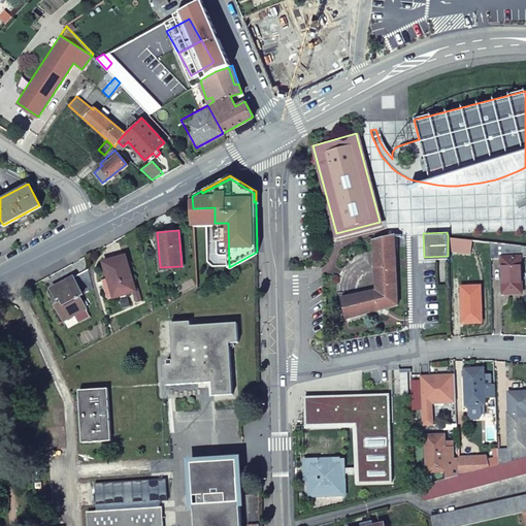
[(393,233),(372,238),(375,289),(341,296),(346,317),(397,303),(393,233)]
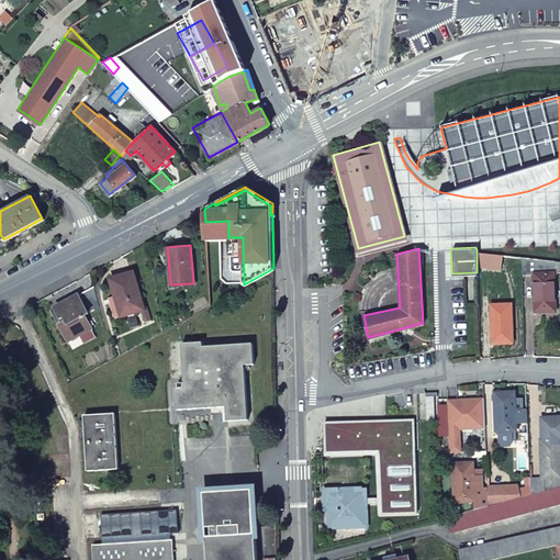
[(500,268),(502,254),(477,250),(477,265),(500,268)]
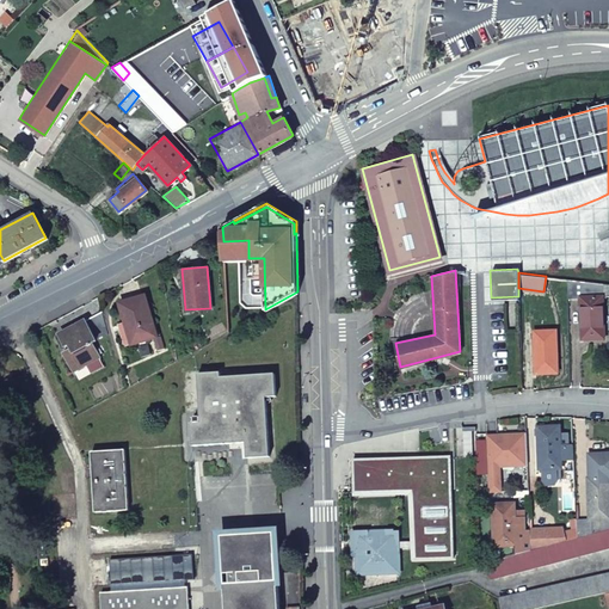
[(608,294),(608,283),(566,278),(566,297),(579,296),(582,338),(603,337),(601,294),(608,294)]
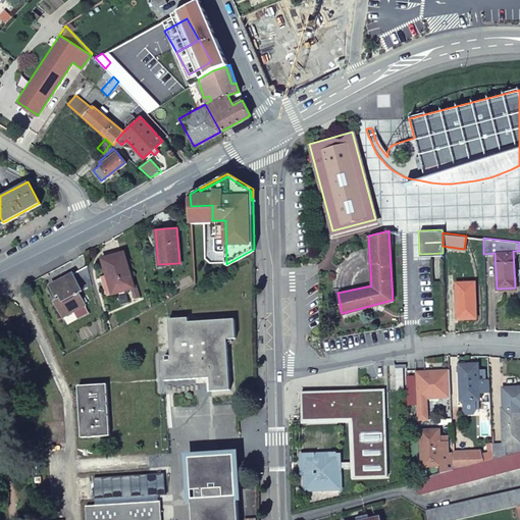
[(123,250),(102,257),(107,274),(109,273),(115,293),(132,288),(135,298),(138,297),(123,250)]
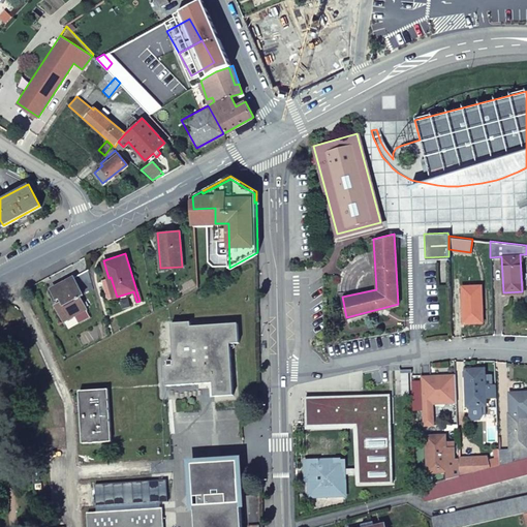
[(88,269),(51,287),(56,298),(59,297),(61,301),(55,304),(63,320),(86,308),(79,296),(94,288),(88,269)]
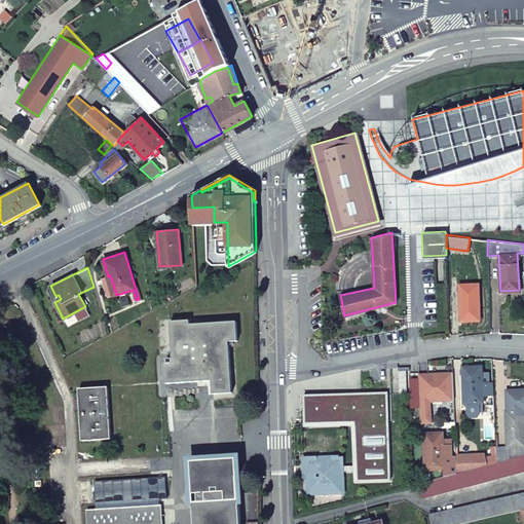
[(477,283),(458,284),(460,320),(479,319),(477,283)]
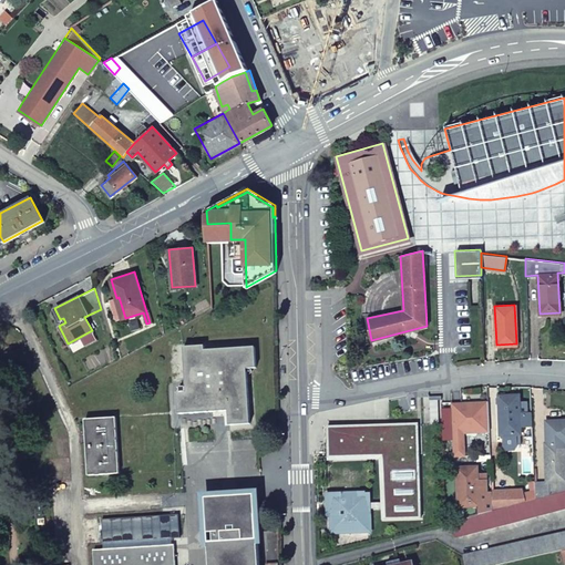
[(204,343),(183,345),(185,390),(176,390),(177,411),(227,409),(229,423),(249,422),(246,367),(256,367),(255,345),(204,348),(204,343)]
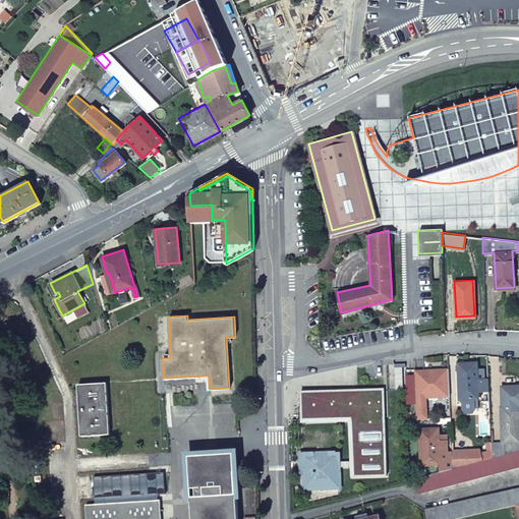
[(476,361),(457,362),(458,399),(478,398),(476,361)]
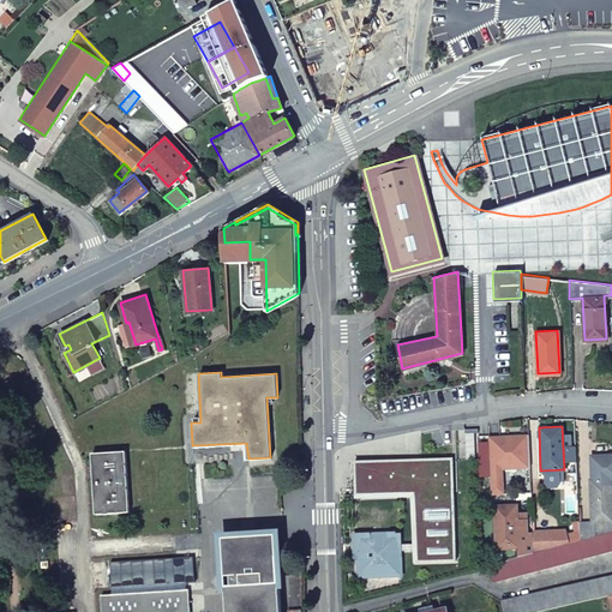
[(125,450),(91,451),(95,513),(129,511),(125,450)]
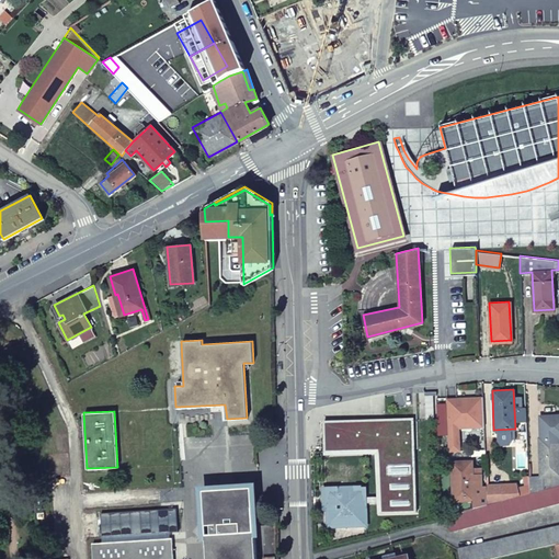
[(529,486),(529,492),(558,485),(558,455),(558,437),(558,436),(558,414),(538,417),(539,437),(538,437),(539,476),(528,477),(529,486)]
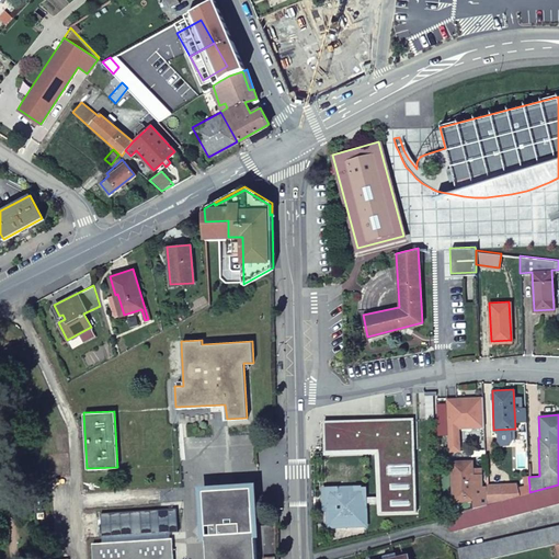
[(366,525),(365,502),(376,502),(376,514),(414,513),(411,417),(320,419),(321,456),(373,454),(375,494),(365,494),(365,483),(326,485),(326,487),(320,487),(320,503),(324,503),(326,526),(366,525)]
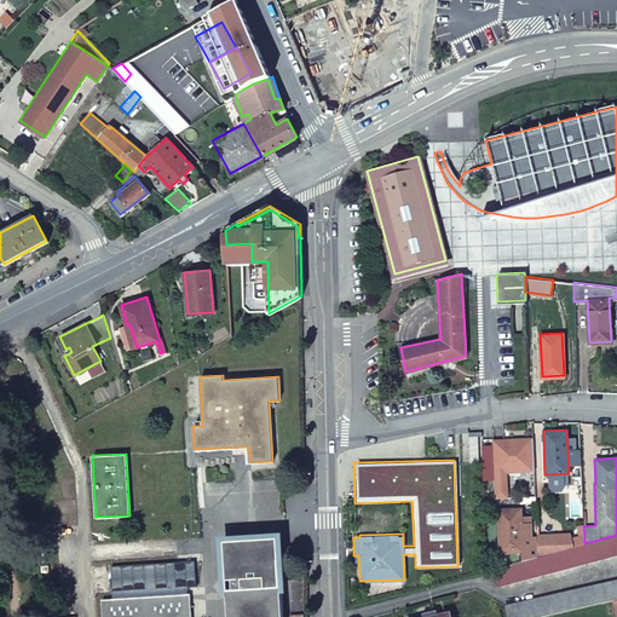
[(501,564),(523,559),(522,537),(531,537),(531,523),(520,524),(520,517),(520,508),(497,509),(500,558),(501,564)]
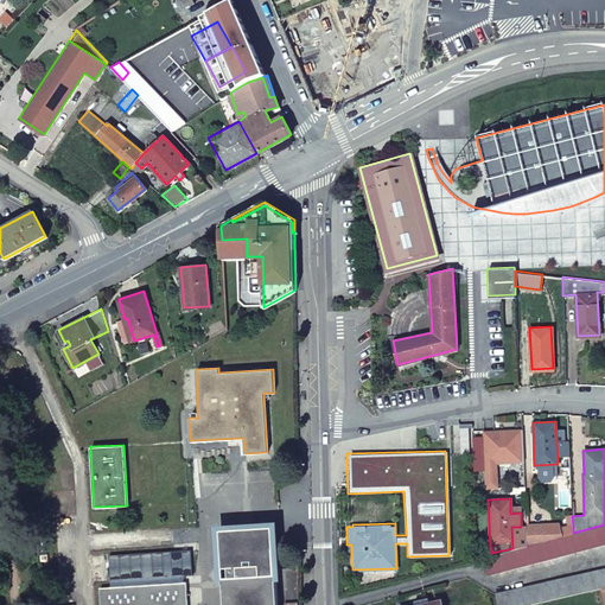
[(526,524),(527,545),(573,533),(573,526),(560,526),(560,522),(526,524)]
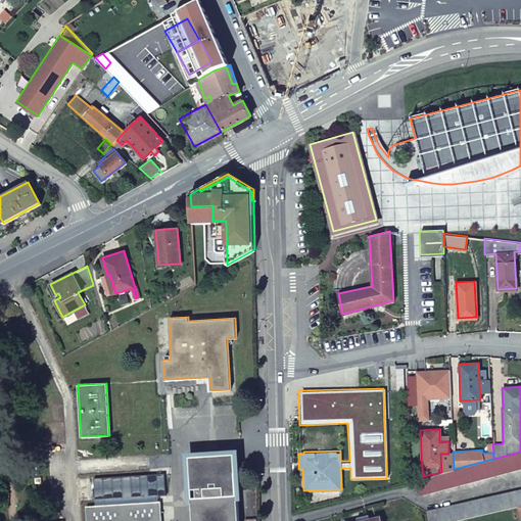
[(427,491),(520,466),(520,452),(493,459),(454,469),(441,472),(423,476),(427,491)]
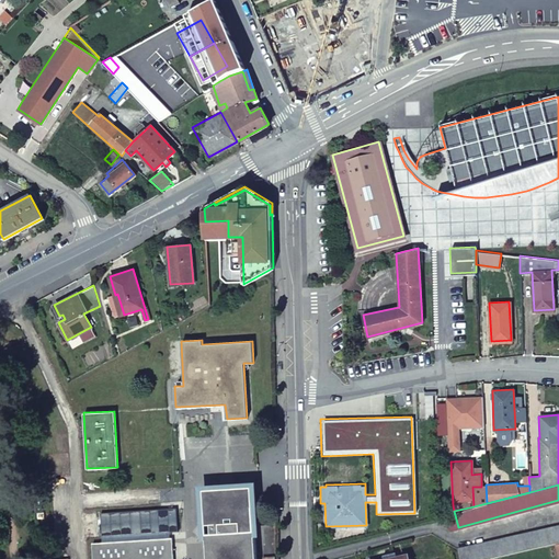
[(203,490),(206,535),(210,535),(209,524),(250,521),(251,532),(254,532),(251,487),(203,490)]
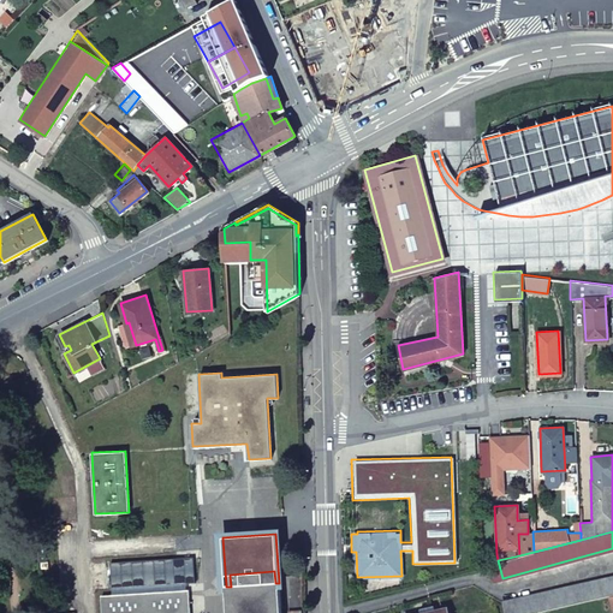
[(136,573),(137,593),(152,591),(152,582),(201,578),(200,569),(136,573)]
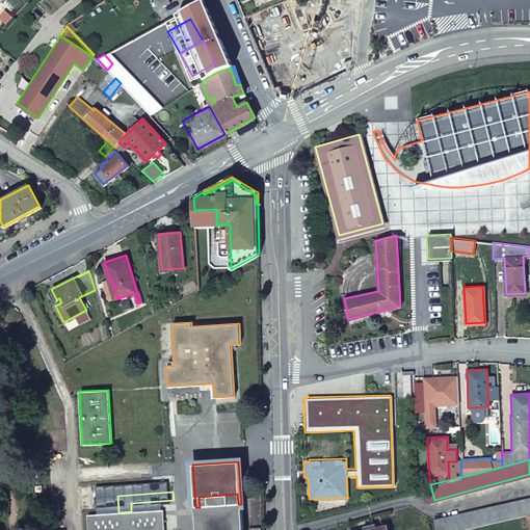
[(200,507),(195,507),(195,529),(242,529),(241,504),(238,504),(237,494),(199,497),(200,507)]
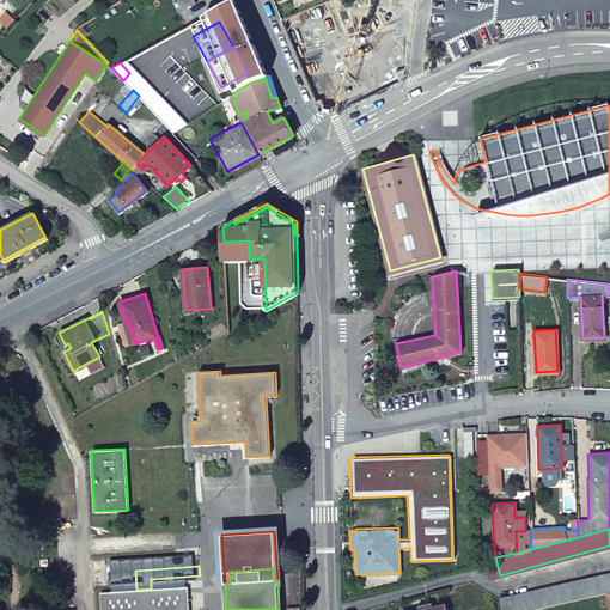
[(609,572),(499,598),(501,609),(523,609),(609,590),(609,572)]
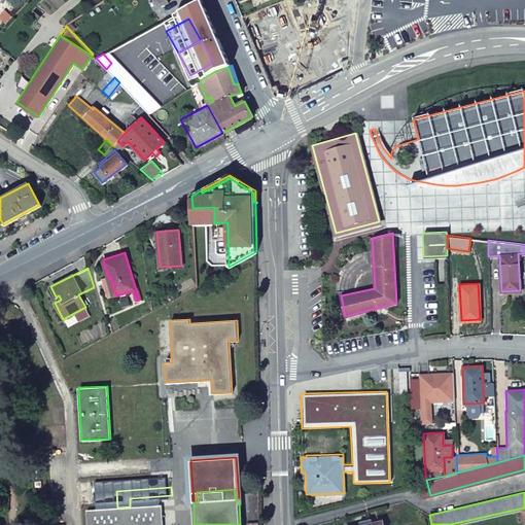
[(257,524),(256,495),(244,495),(245,524),(257,524)]
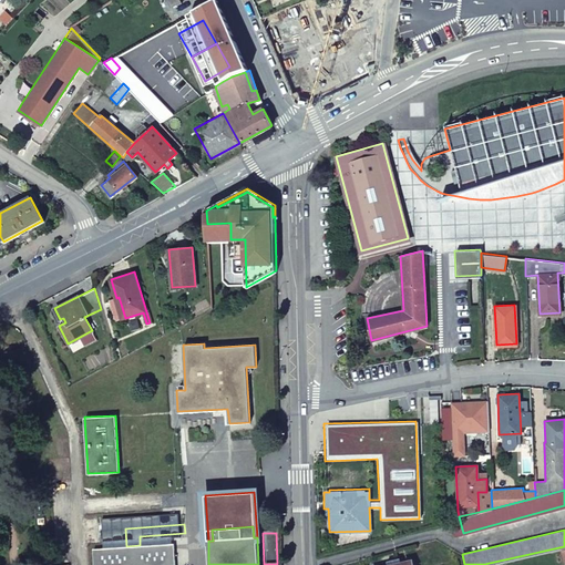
[(92,547),(93,564),(171,564),(175,564),(174,543),(140,545),(126,546),(92,547)]
